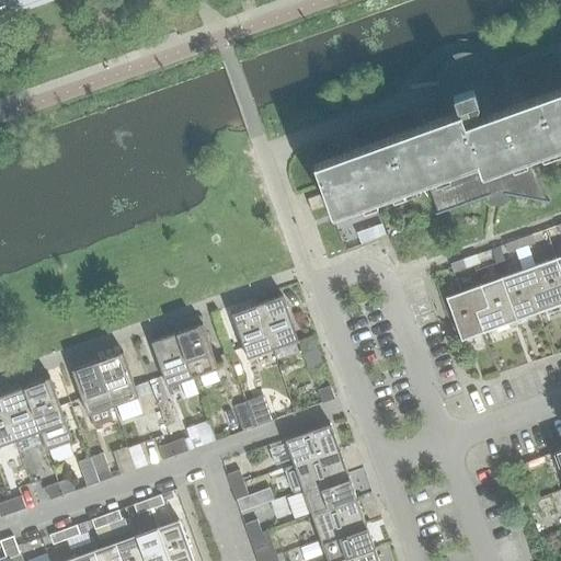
[(560,89),(501,111),(490,82),(493,81),(491,76),(488,77),(487,71),(484,68),(481,64),(478,60),(473,58),(476,56),(470,54),(466,53),(460,53),(456,54),(451,56),(446,59),(443,63),(439,67),(437,72),(436,77),(436,82),(408,87),(409,91),(437,87),(437,89),(438,91),(436,92),(444,114),(458,109),(459,113),(312,164),(330,215),(476,162),(480,174),(560,144),(560,89)]
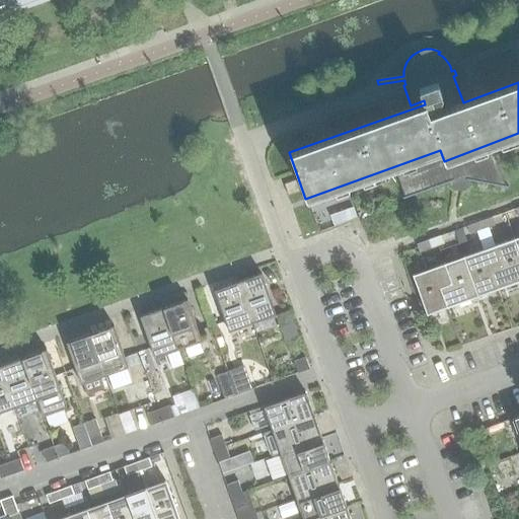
[(298,192),(297,189),(294,180),(283,184),(287,196),(298,192)]
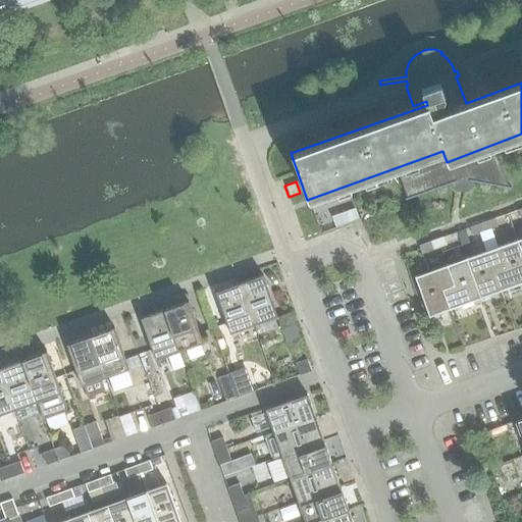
[(496,228),(493,220),(481,225),(484,232),(496,228)]
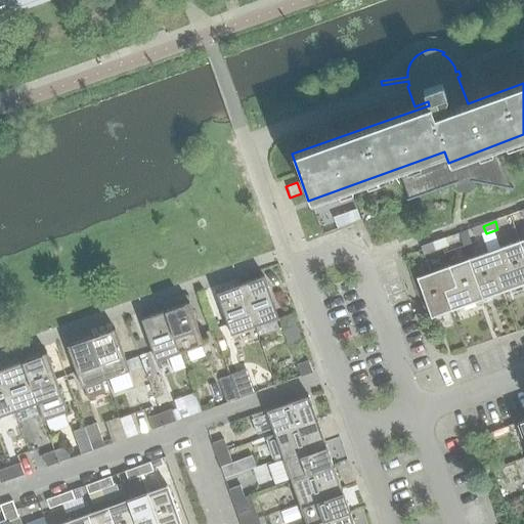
[(486,233),(483,226),(471,230),(474,238),(486,233)]
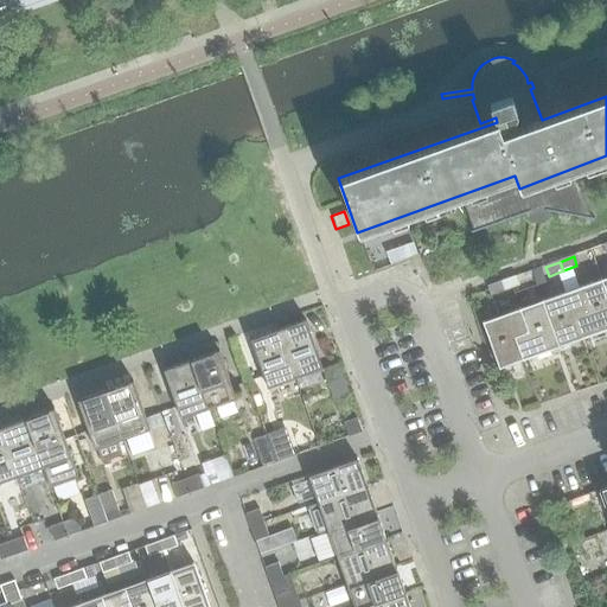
[(531,270),(532,272),(536,285),(544,282),(541,269),(540,268),(531,270)]
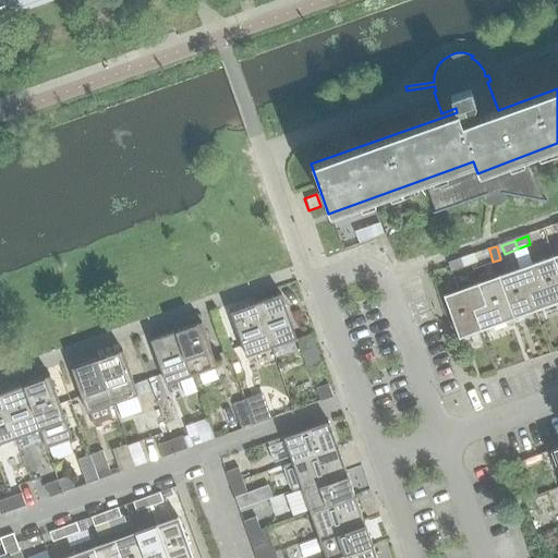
[(477,264),(474,255),(460,261),(463,268),(477,264)]
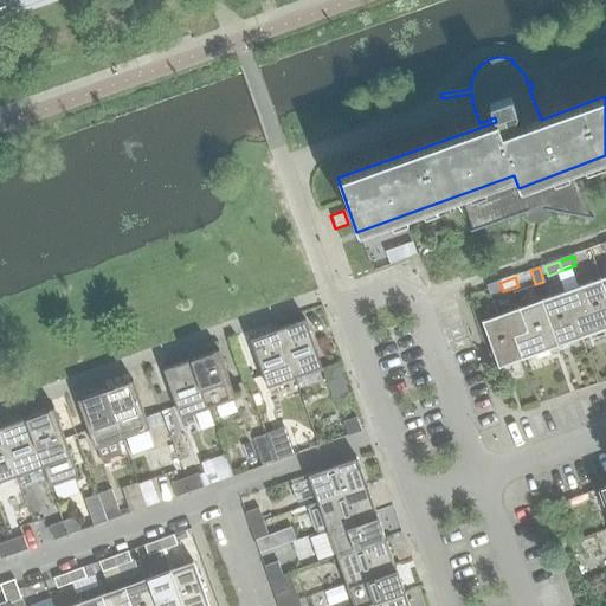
[(605,298),(599,278),(575,287),(585,311),(572,316),(580,339),(605,329),(605,298)]
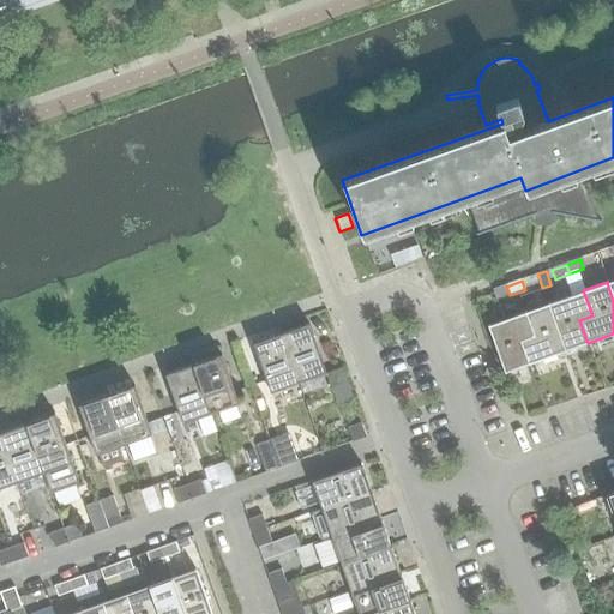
[(510,295),(506,287),(492,292),(495,301),(510,295)]
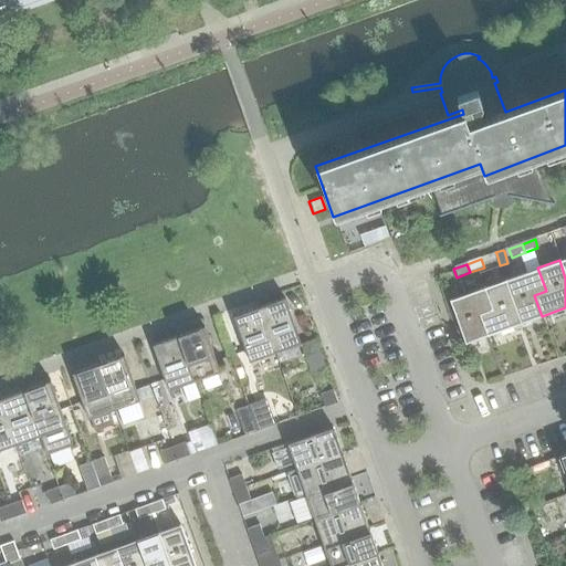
[(537,268),(505,280),(522,327),(531,325),(528,321),(542,316),(534,295),(546,291),(537,268)]
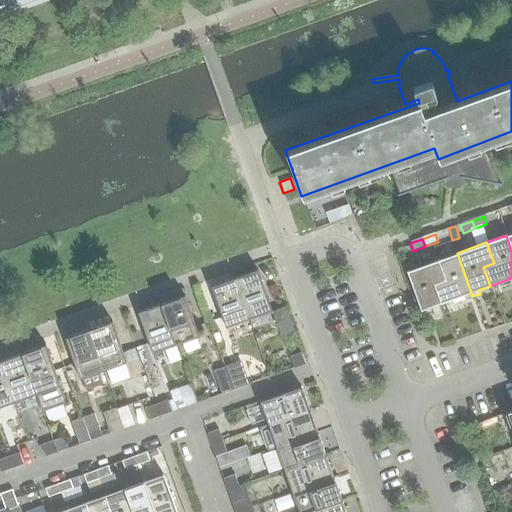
[(457,253),(438,260),(445,281),(433,285),(440,304),(462,296),(464,299),(472,296),(457,253)]
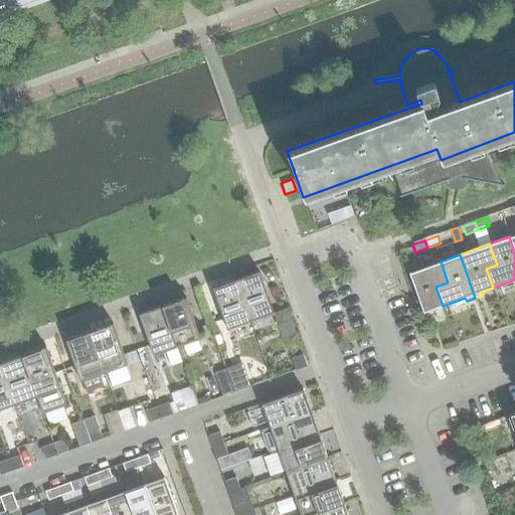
[(432,310),(443,306),(436,287),(448,283),(441,262),(408,273),(422,313),(423,313),(424,316),(433,313),(432,310)]
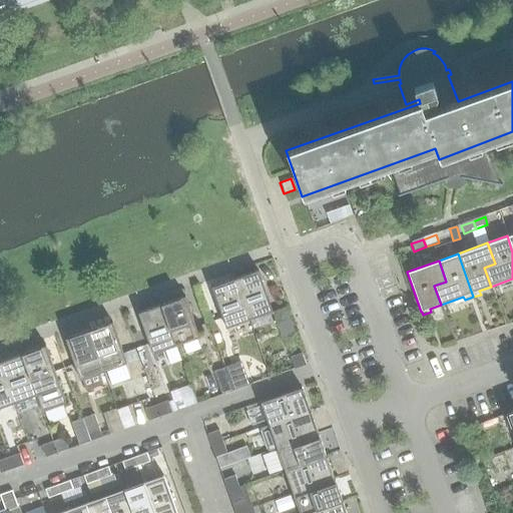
[(258,271),(233,279),(248,320),(272,312),(258,271)]
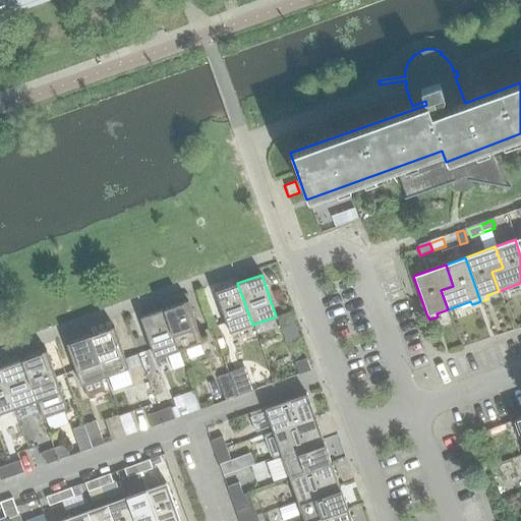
[(252,325),(237,283),(214,292),(228,334),(252,325)]
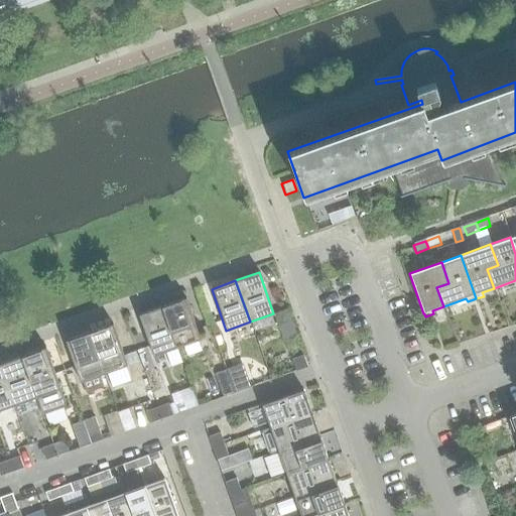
[(185,298),(161,306),(176,348),(200,340),(185,298)]
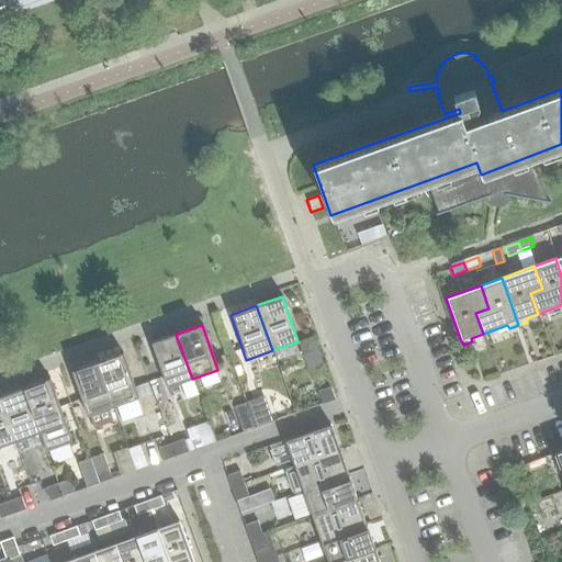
[(176,334),(150,343),(167,388),(192,379),(176,334)]
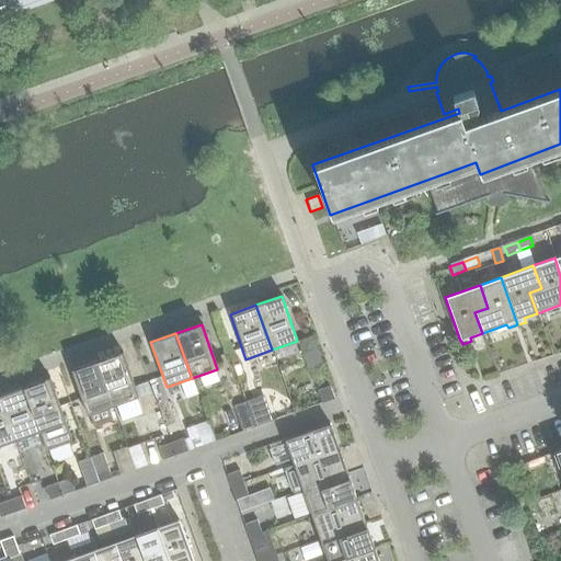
[(112,407),(138,398),(122,353),(96,362),(112,407)]
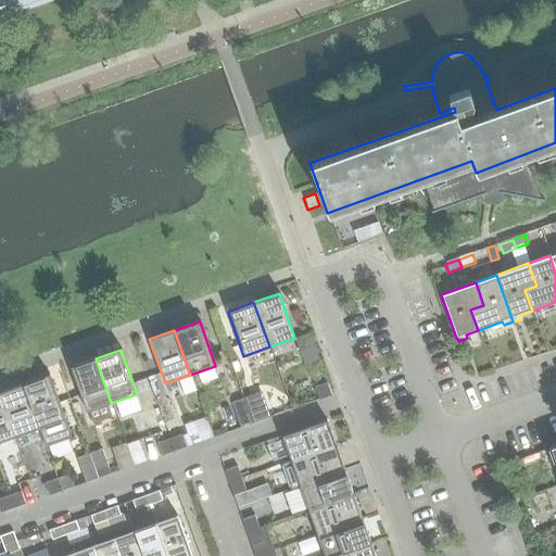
[(111,403),(96,358),(70,367),(86,412),(111,403)]
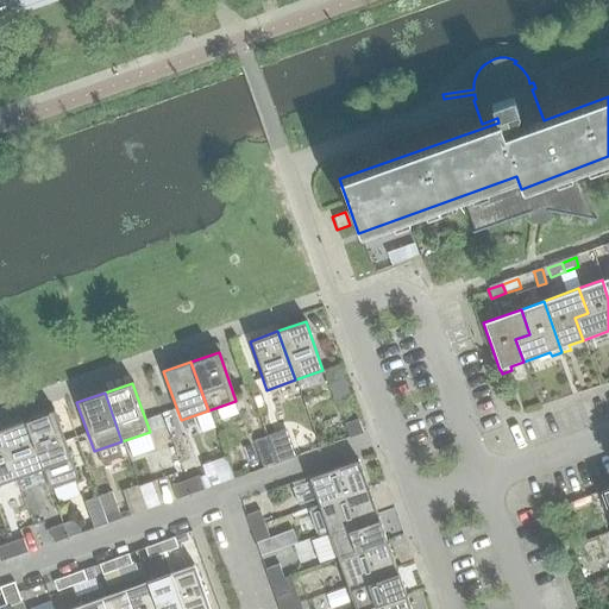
[(24,421),(42,470),(49,490),(77,479),(52,410),(24,421)]
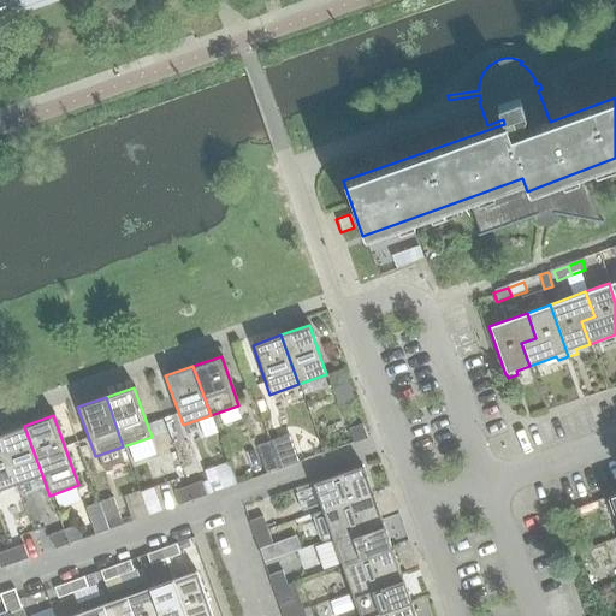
[(348,430),(353,443),(367,438),(362,425),(348,430)]
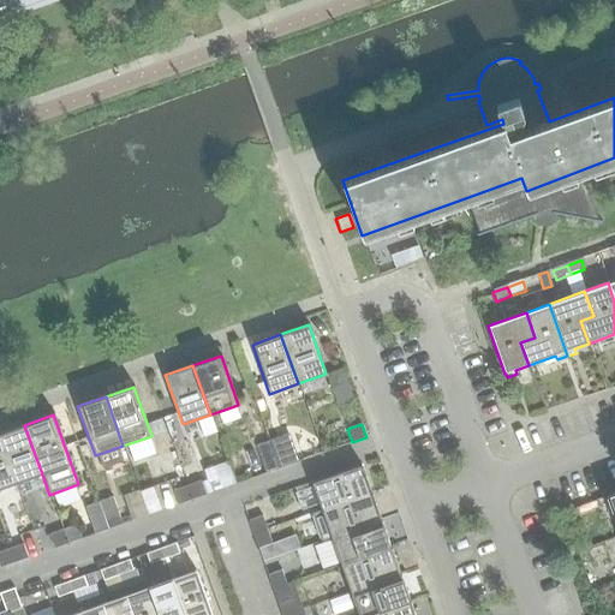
[(0,437),(16,484),(42,475),(24,425),(0,434),(0,437)]
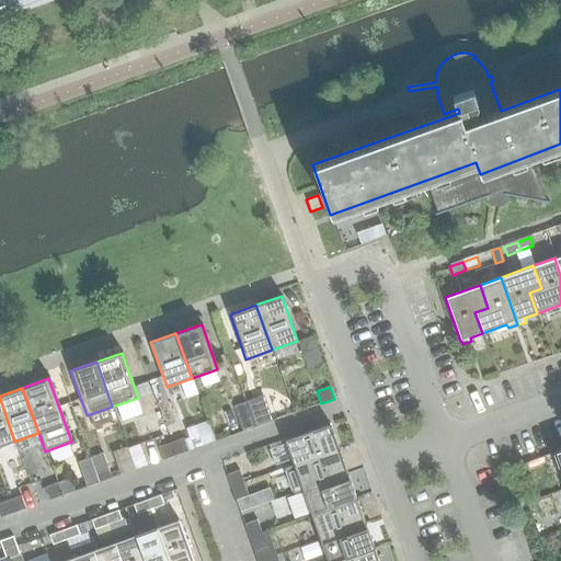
[(0,446),(14,442),(0,399),(0,446)]
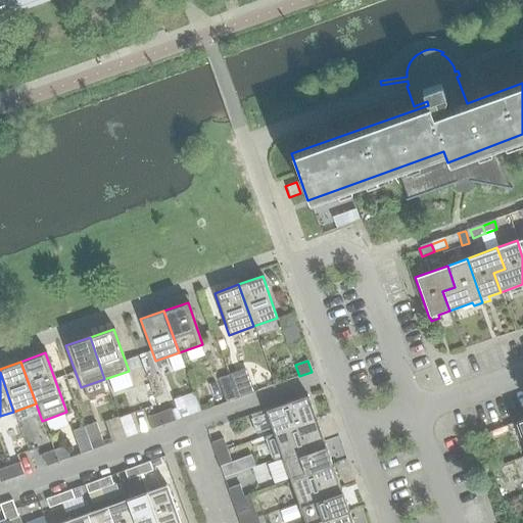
[(225,402),(237,398),(233,386),(229,375),(217,379),(225,402)]
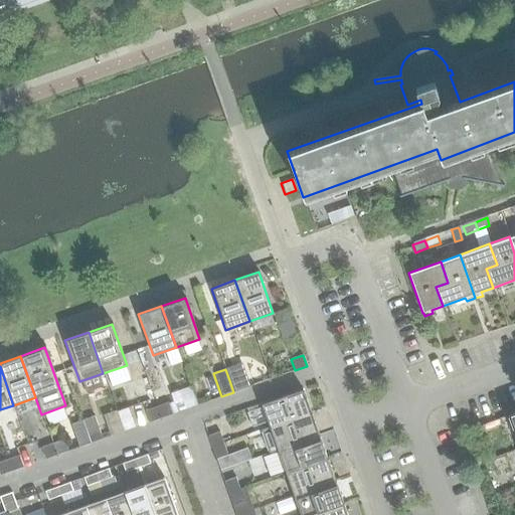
[(233,392),(244,388),(240,376),(229,380),(233,392)]
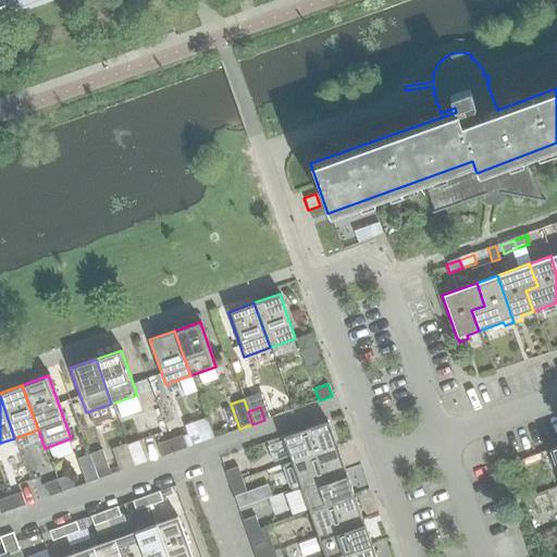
[(166,430),(182,425),(177,412),(162,417),(166,430)]
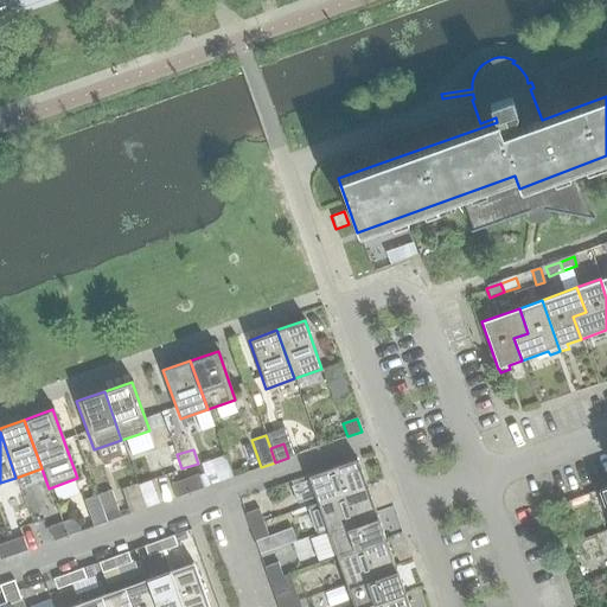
[(356,459),(307,477),(317,503),(365,486),(356,459)]
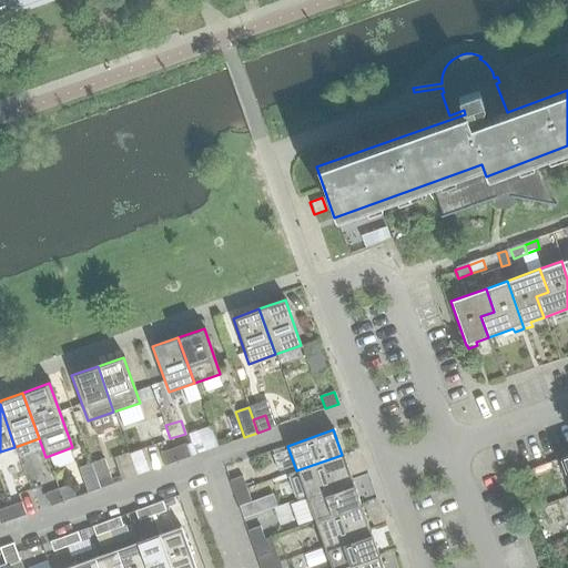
[(176,462),(190,457),(185,444),(172,448),(176,462)]
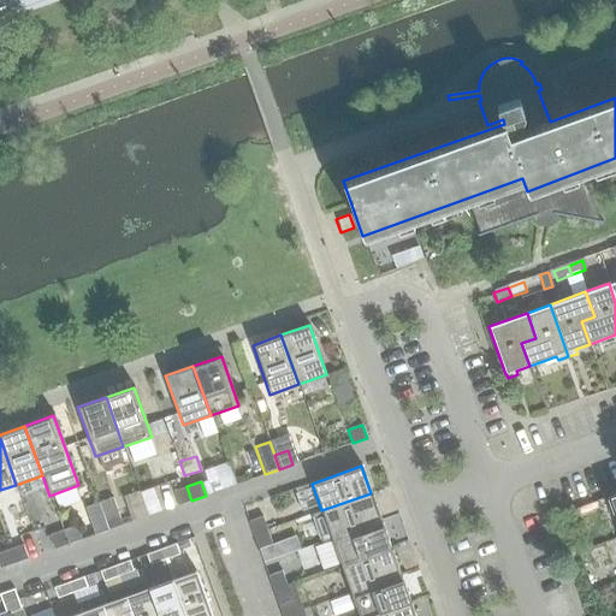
[(191,501),(187,486),(173,491),(178,505),(191,501)]
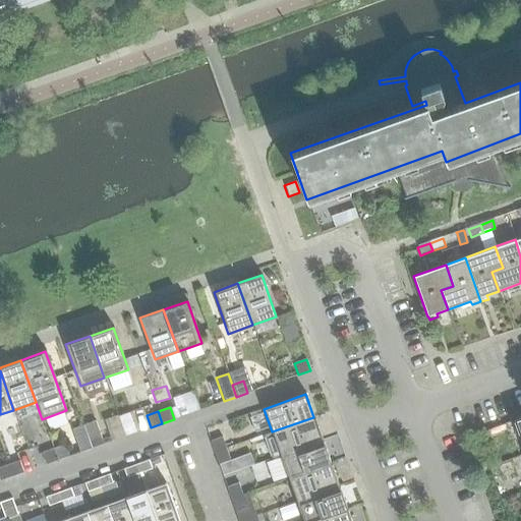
[(272,431),(264,435),(272,459),(281,456),(323,442),(313,417),(272,431)]
